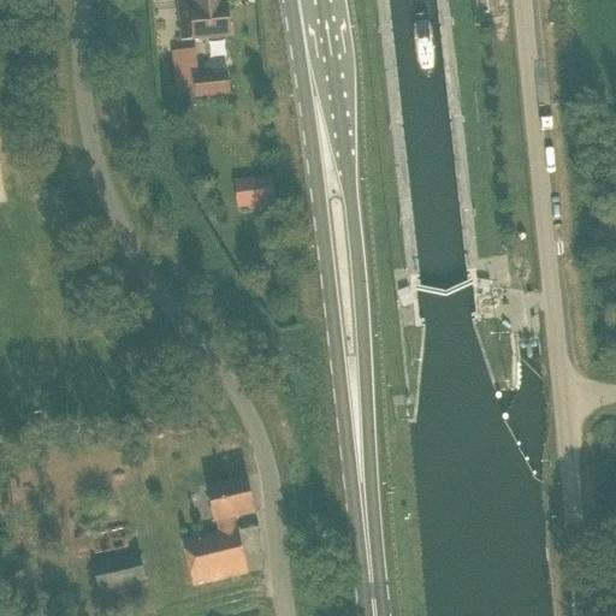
[(178,17),(181,41),(230,36),(227,11),(221,11),(220,0),(185,0),(176,1),(178,17)]
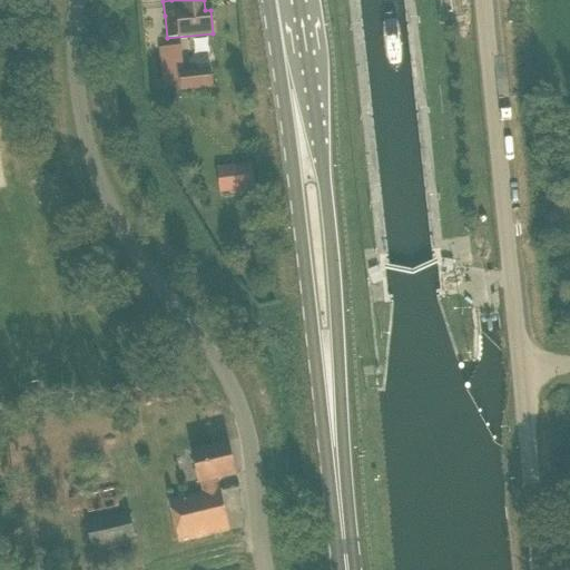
[(462,18),(459,0),(439,0),(442,21),(462,18)]
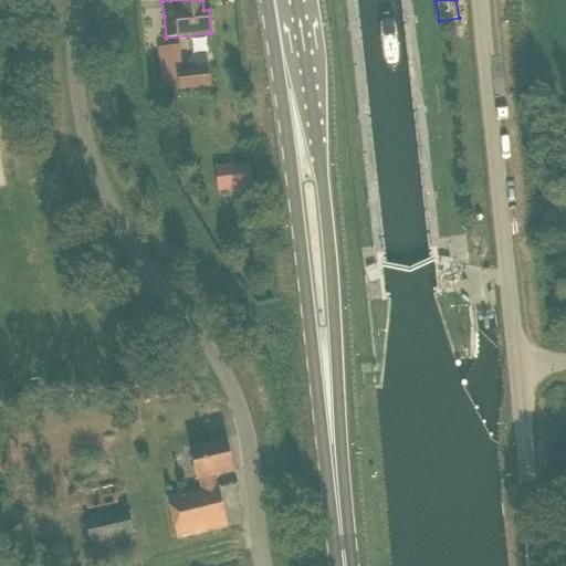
[(206,93),(206,90),(210,88),(208,70),(182,73),(179,45),(161,48),(166,92),(180,90),(181,95),(206,93)]
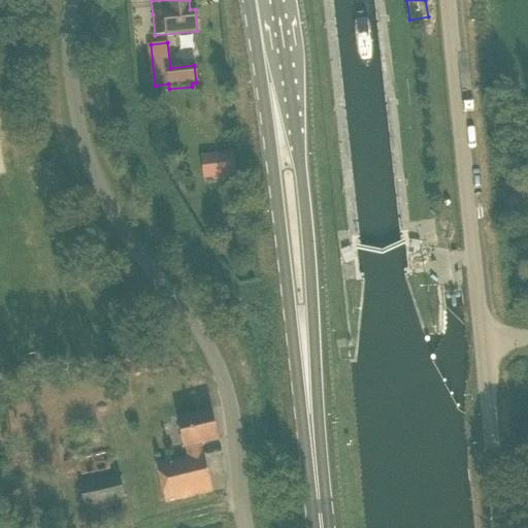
[(231,155),(202,158),(204,179),(233,176),(231,155)]
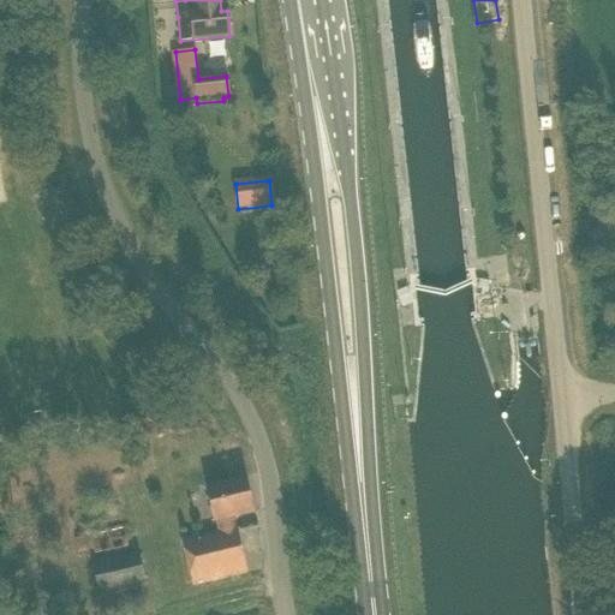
[(216,532),(181,541),(192,585),(246,572),(233,518),(252,513),(245,481),(206,490),(216,532)]
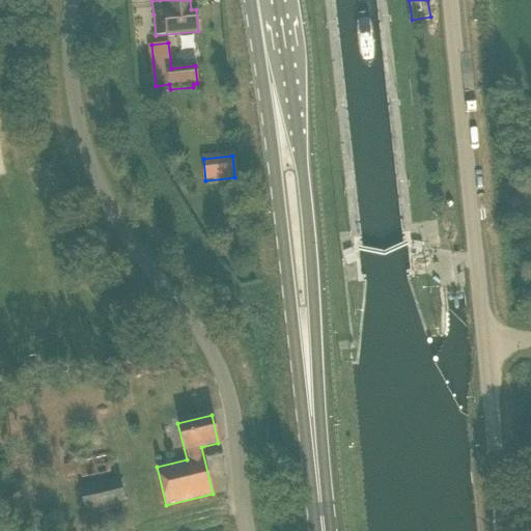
[(85,516),(126,506),(118,476),(77,486),(85,516)]
